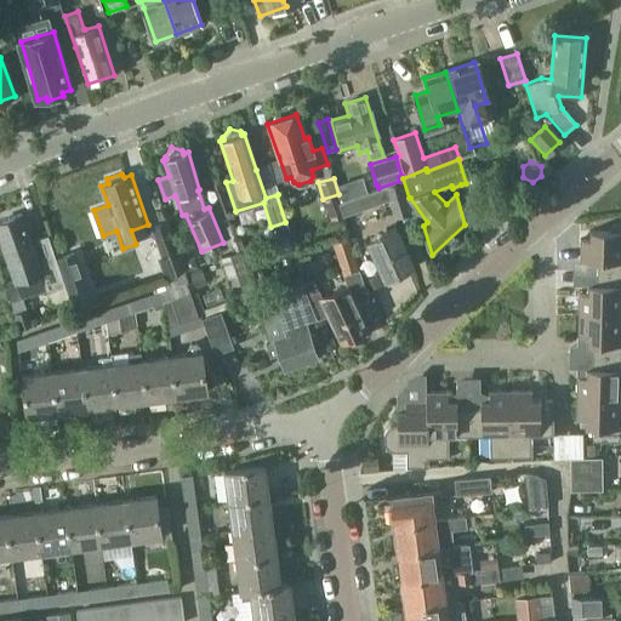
[(397,218),(412,214),(400,182),(340,203),(345,216),(389,200),(397,218)]
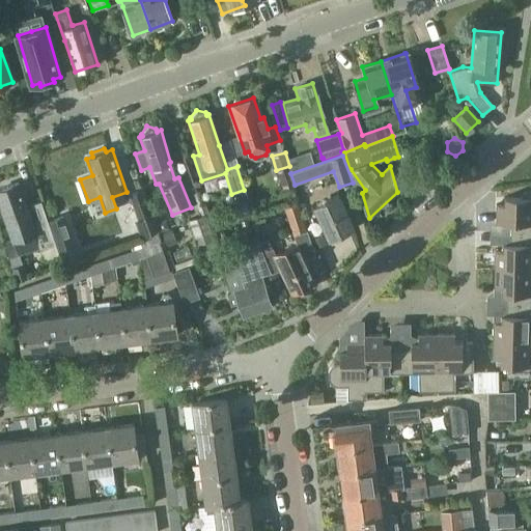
[(19,183),(0,189),(0,200),(7,221),(8,220),(16,241),(4,245),(12,269),(24,264),(21,254),(40,248),(42,251),(56,246),(56,244),(49,222),(48,222),(40,201),(26,206),(19,183)]
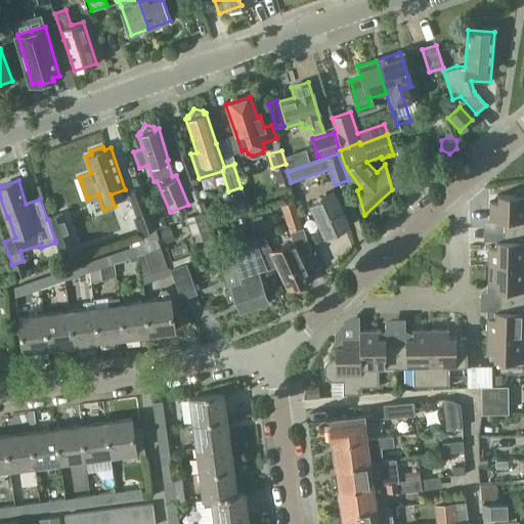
[(158,229),(150,212),(151,212),(141,186),(129,190),(127,191),(130,201),(136,218),(135,218),(140,234),(141,234),(142,235),(158,229)]
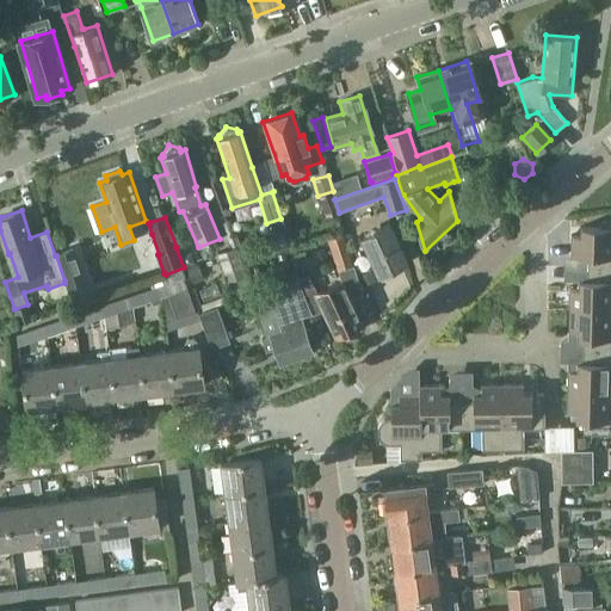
[(610,269),(610,222),(609,221),(605,221),(603,222),(600,224),(599,228),(580,227),(580,236),(571,236),(569,257),(587,258),(587,270),(610,269)]
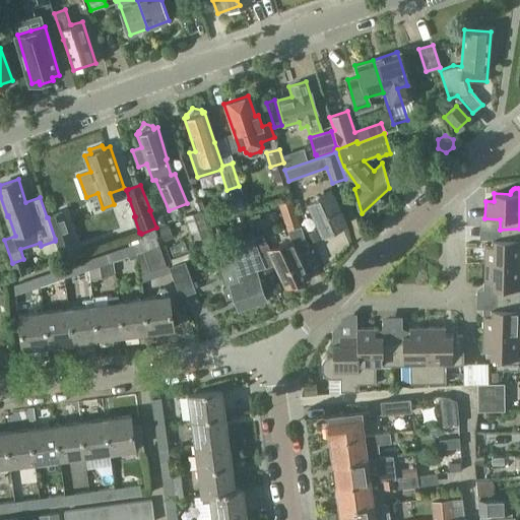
[(329,191),(306,202),(321,234),(344,222),(329,191)]
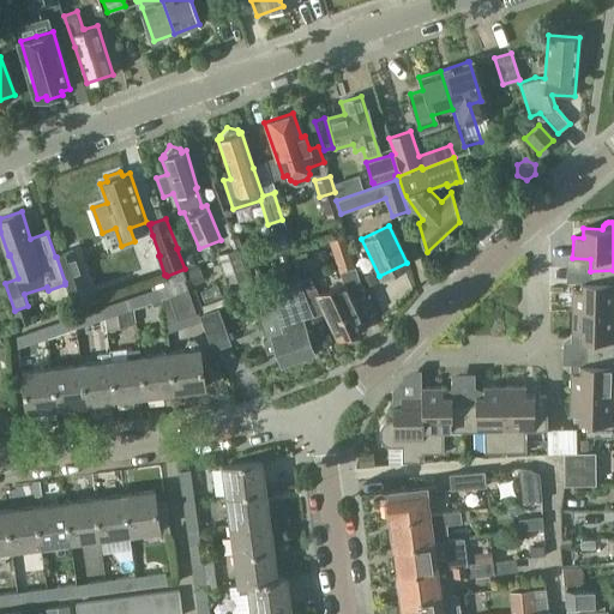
[(338,339),(366,326),(353,298),(365,293),(356,266),(355,268),(344,235),(335,239),(345,270),(342,271),(345,282),(319,294),(317,295),(338,339)]
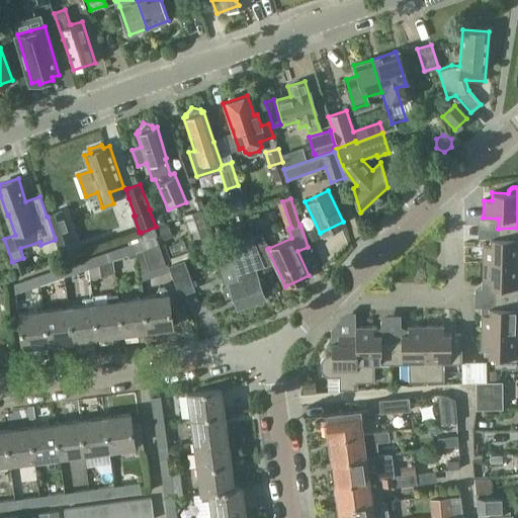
[(193,240),(209,235),(200,209),(184,214),(193,240)]
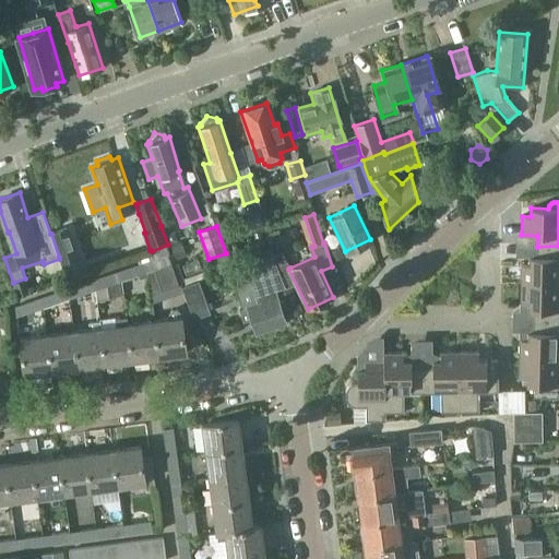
[(51,234),(59,257),(76,251),(69,227),(67,228),(51,234)]
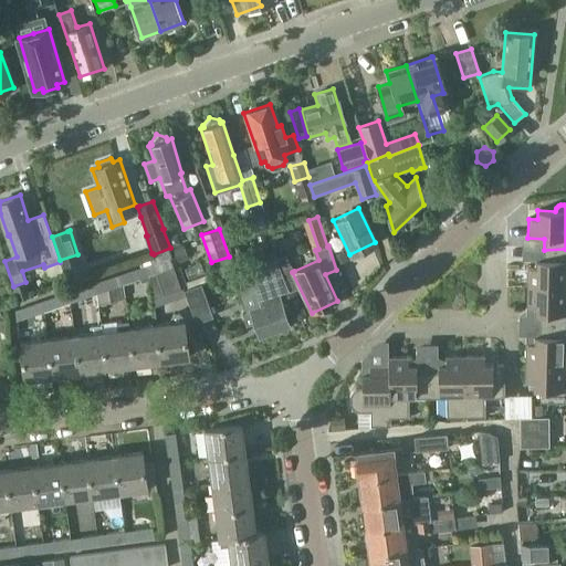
[(177,232),(167,237),(171,248),(181,243),(177,232)]
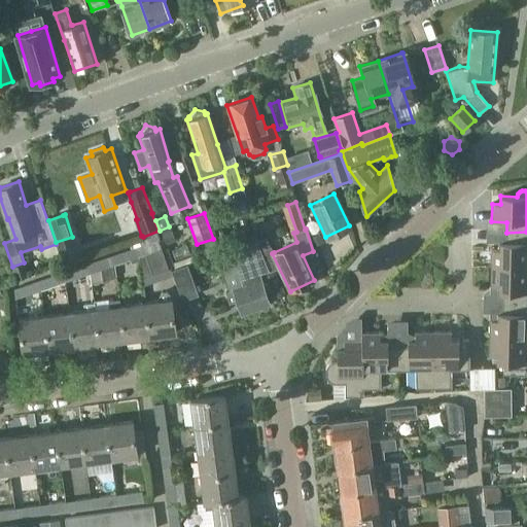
[(171,226),(159,232),(162,239),(165,245),(176,240),(171,226)]
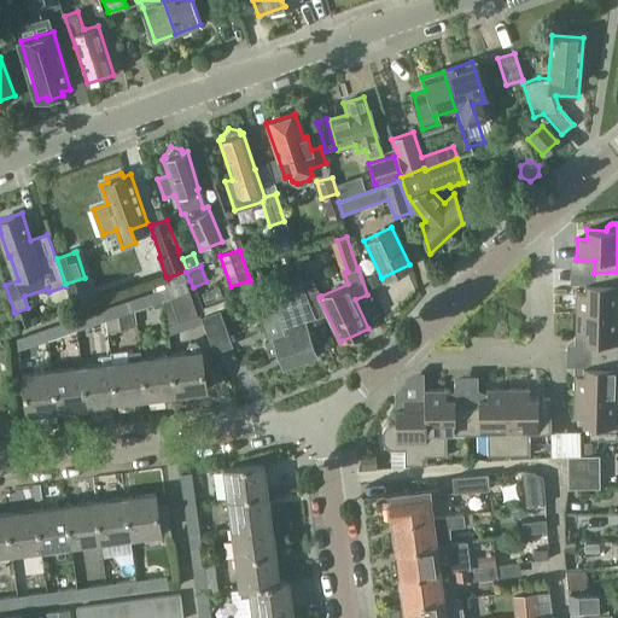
[(186,272),(186,270),(168,278),(169,280),(157,285),(163,302),(164,305),(168,334),(202,325),(198,316),(190,292),(193,291),(193,287),(190,280),(186,272)]
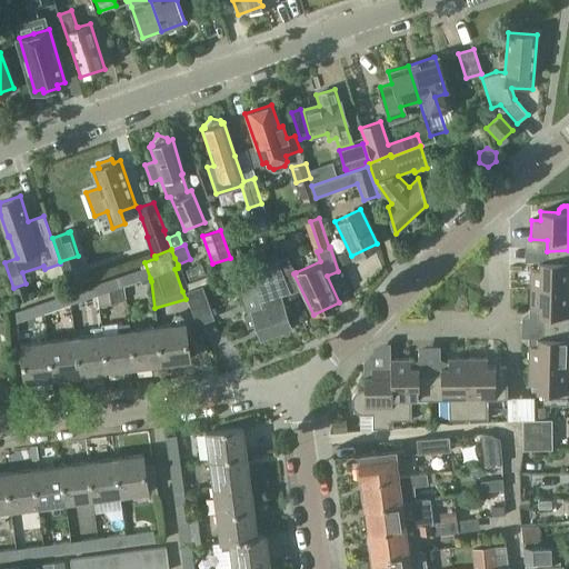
[(338,267),(351,260),(347,250),(333,257),(338,267)]
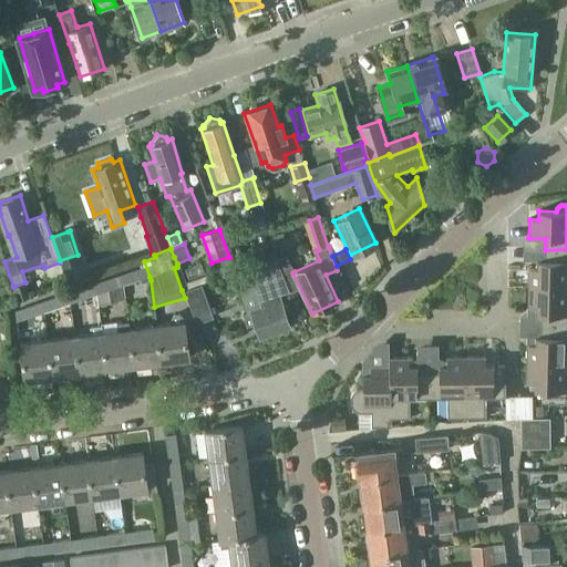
[(566,249),(545,250),(544,260),(537,260),(536,268),(528,268),(527,288),(566,288),(566,249)]
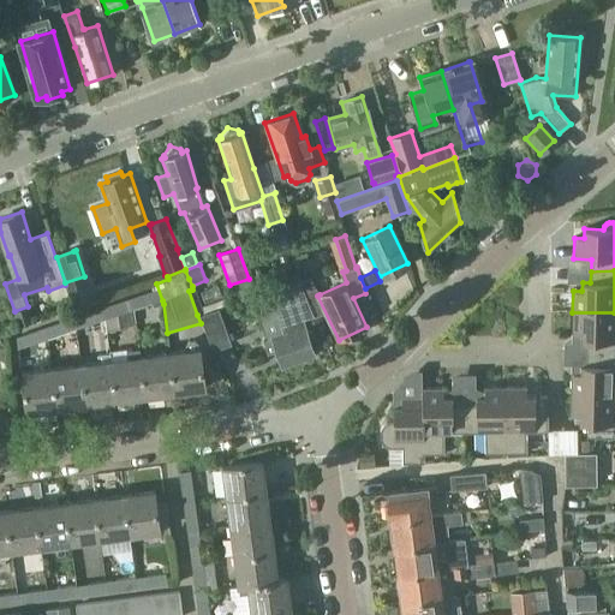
[(154,308),(163,304),(162,300),(156,284),(153,285),(154,291),(130,298),(133,309),(135,309),(153,303),(154,308)]
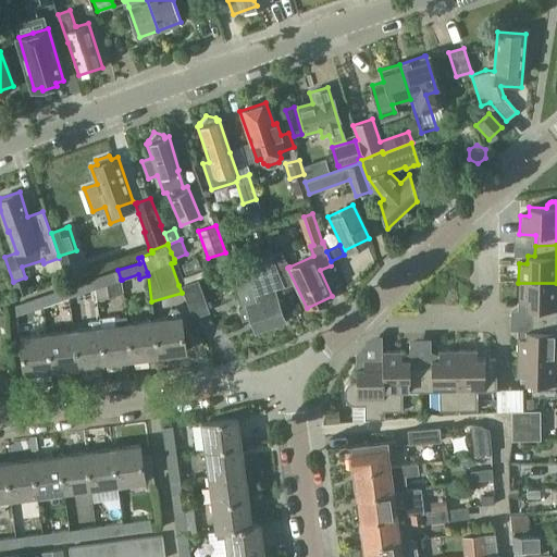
[(91,279),(95,288),(96,288),(97,300),(124,294),(122,280),(121,280),(118,270),(91,279)]
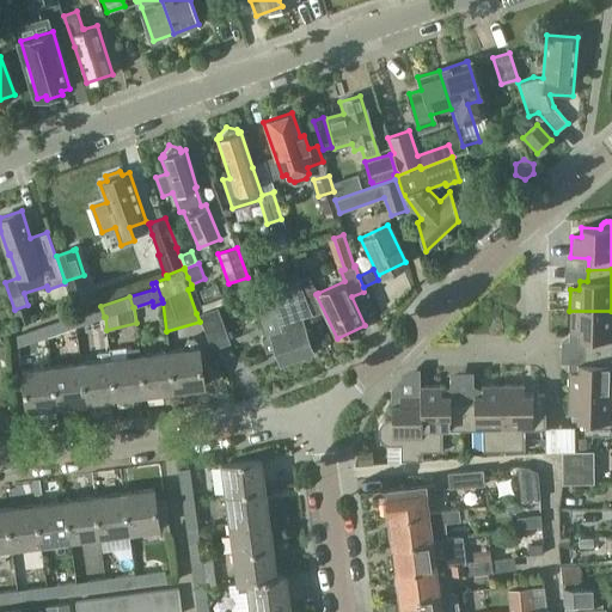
[(306,298),(282,305),(282,304),(275,306),(283,331),(262,340),(267,352),(276,348),(281,363),(313,353),(304,324),(305,324),(303,317),(313,313),(306,298)]
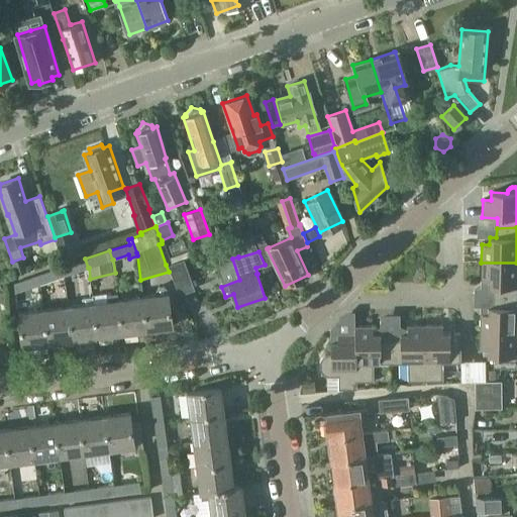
[(64,276),(88,268),(85,259),(61,267),(64,276)]
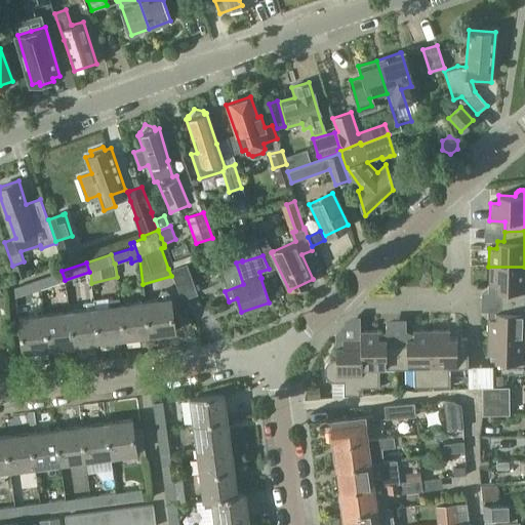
[(524,267),(488,267),(488,284),(496,284),(495,291),(502,292),(502,303),(524,303),(524,267)]
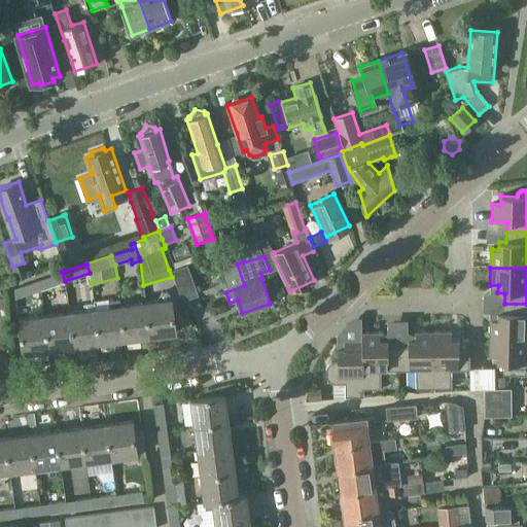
[(65,281),(62,272),(37,281),(40,290),(65,281)]
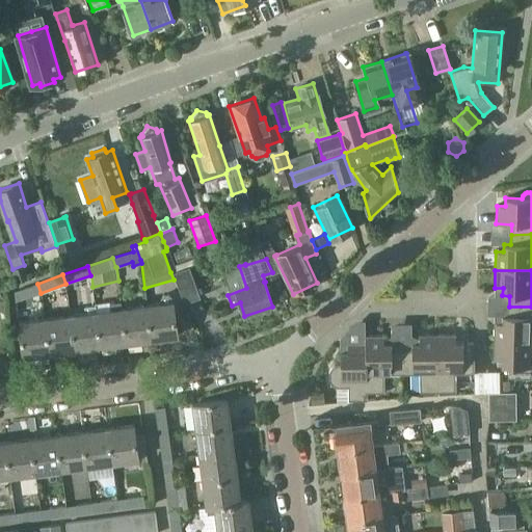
[(41,293),(37,284),(15,291),(16,301),(41,293)]
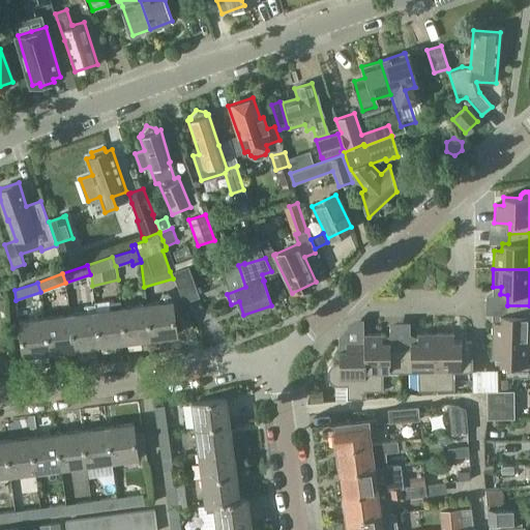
[(173,300),(172,295),(167,291),(163,292),(158,296),(158,301),(147,303),(151,337),(177,334),(173,300)]
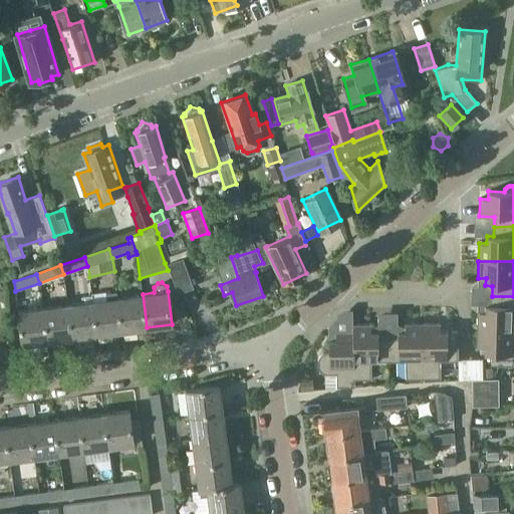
[(117,297),(116,290),(106,292),(107,299),(93,301),(92,293),(91,293),(97,334),(121,330),(117,297)]
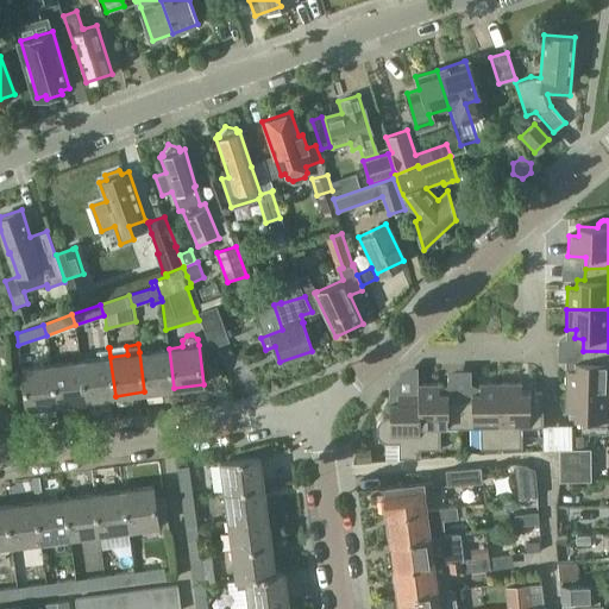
[(80,360),(86,400),(115,396),(108,347),(98,349),(99,358),(80,360)]
